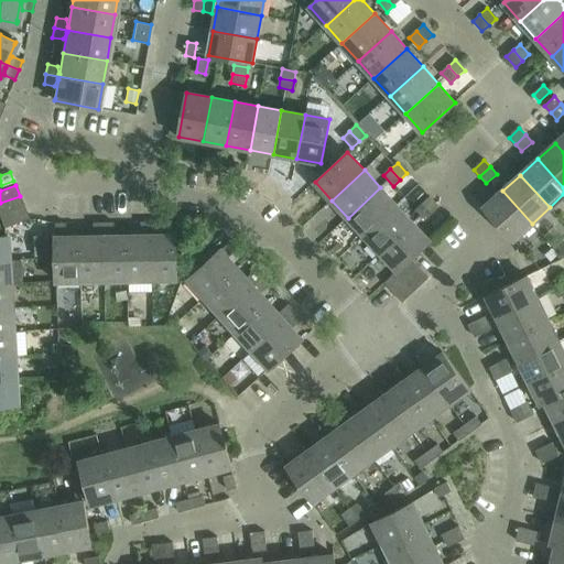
[(380,187),(348,218),(365,235),(397,205),(380,187)]
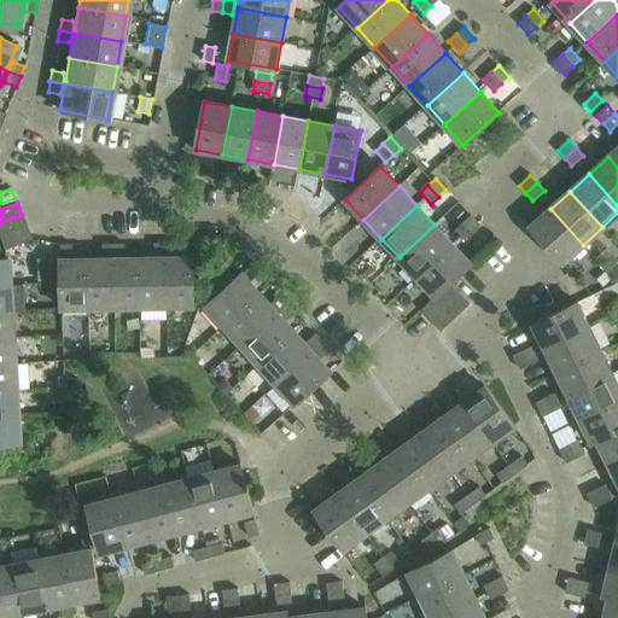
[(583,245),(551,209),(530,227),(563,263),(583,245)]
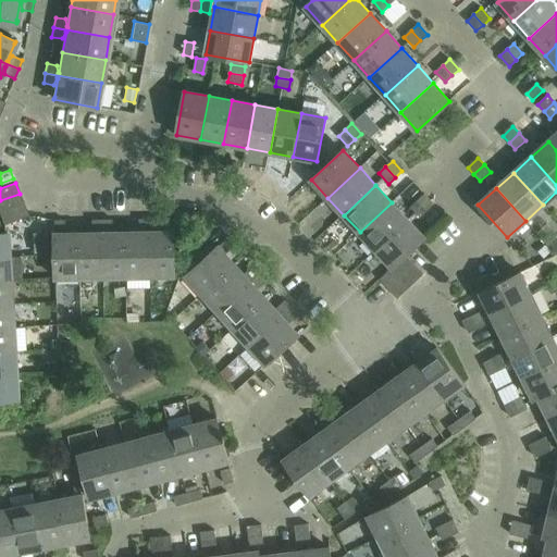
[(20,194),(0,200),(0,213),(24,205),(20,194)]
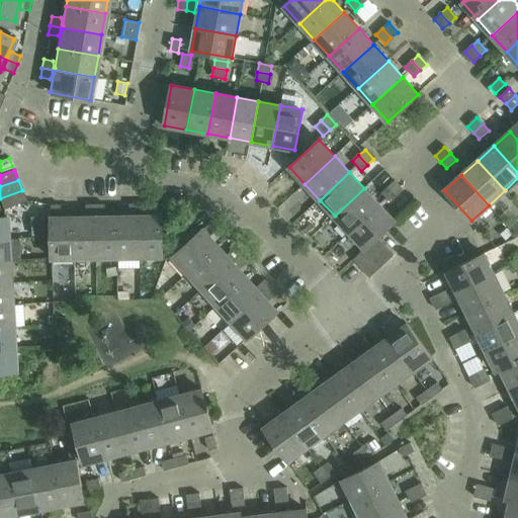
[(395,181),(389,187),(398,196),(404,191),(395,181)]
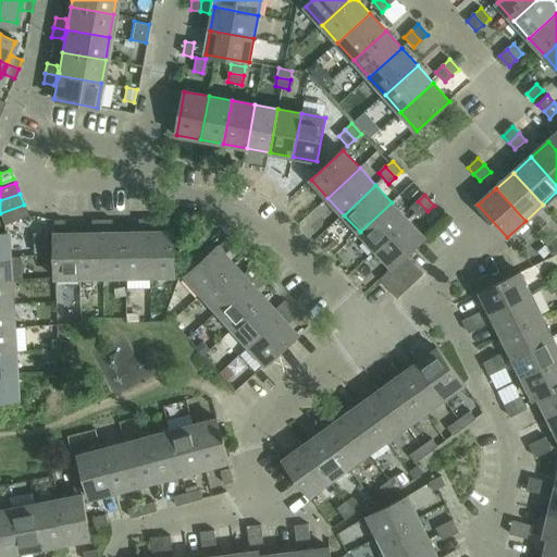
[(428,211),(418,201),(410,208),(420,218),(428,211)]
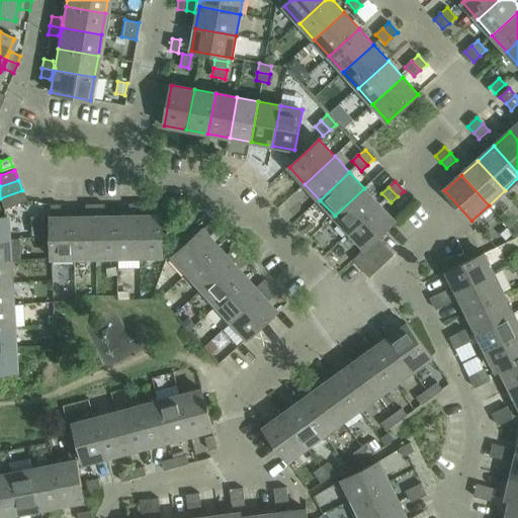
[(364,188),(335,216),(349,232),(379,204),(364,188)]
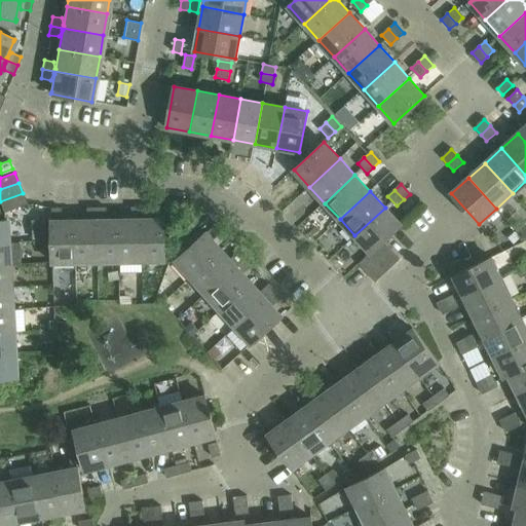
[(23,193),(0,201),(0,203),(3,213),(27,204),(23,193)]
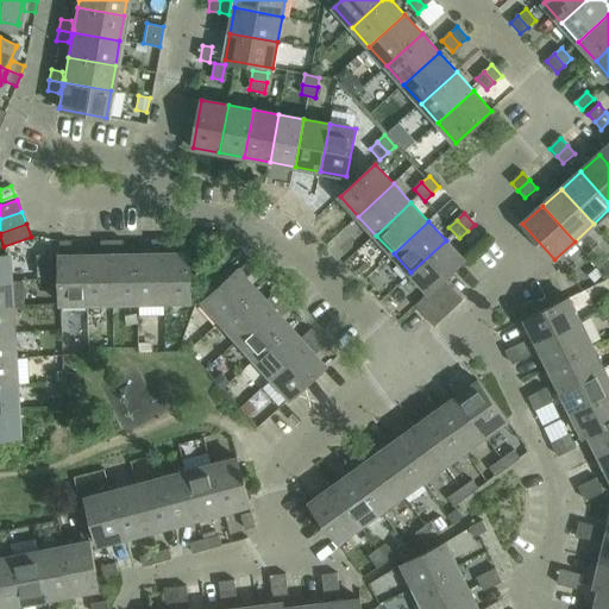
[(161,255),(138,255),(139,302),(164,302),(163,239),(152,240),(152,251),(161,253),(161,255)]
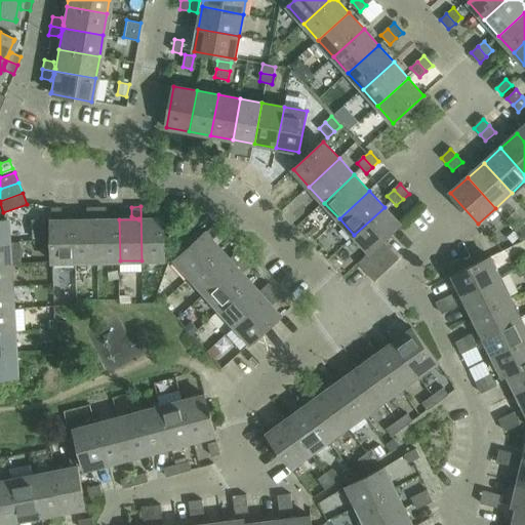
[(150,206),(140,206),(142,260),(165,259),(164,218),(161,218),(161,219),(144,219),(144,218),(151,216),(150,206)]
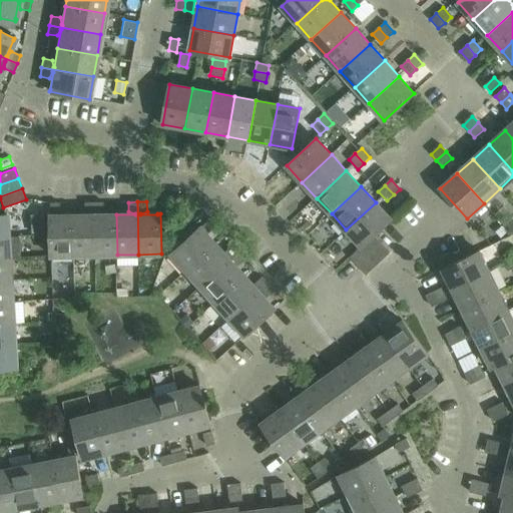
[(92,215),(73,215),(73,255),(95,255),(94,202),(85,202),(85,212),(92,214),(92,215)]
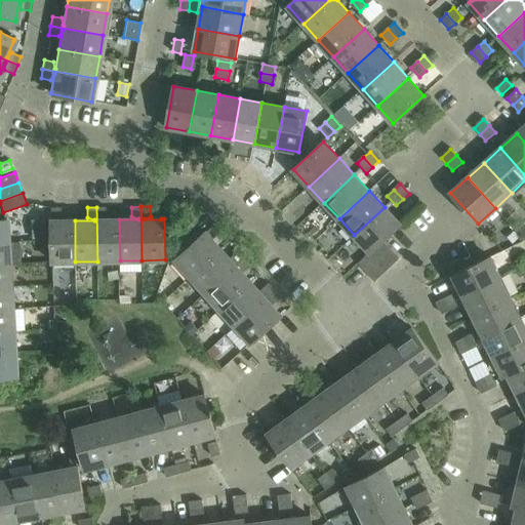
[(106,207),(96,207),(97,261),(120,260),(119,219),(99,220),(99,219),(106,217),(106,207)]
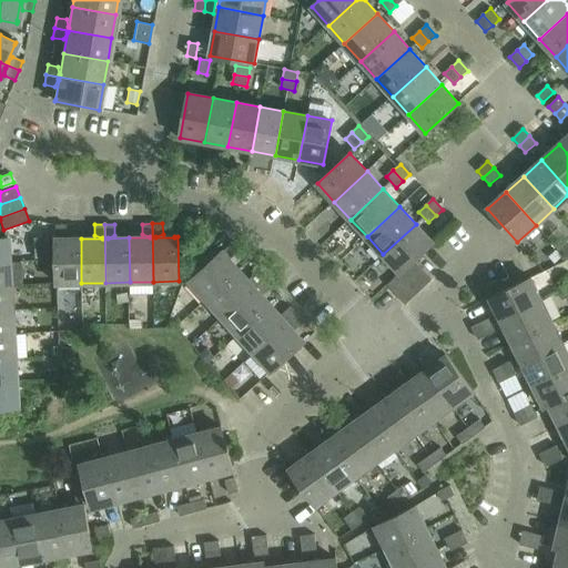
[(416,224),(383,254),(401,273),(405,269),(414,261),(433,242),(416,224)]
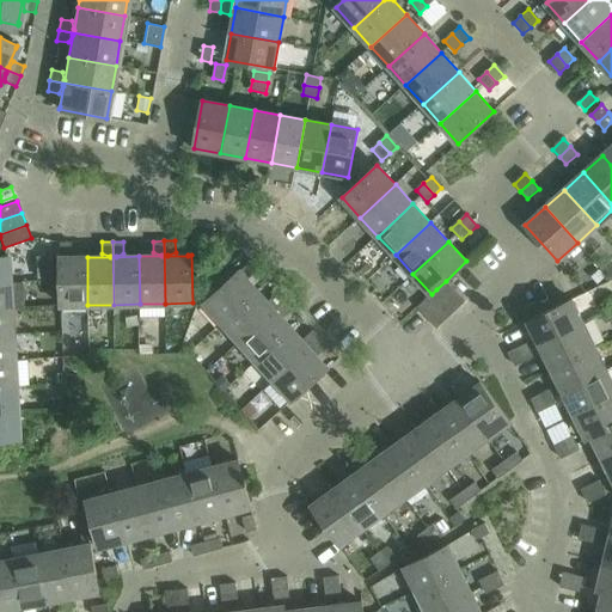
[(87,305),(87,257),(63,257),(63,256),(72,255),(72,243),(61,243),(61,257),(60,257),(61,305),(87,305)]
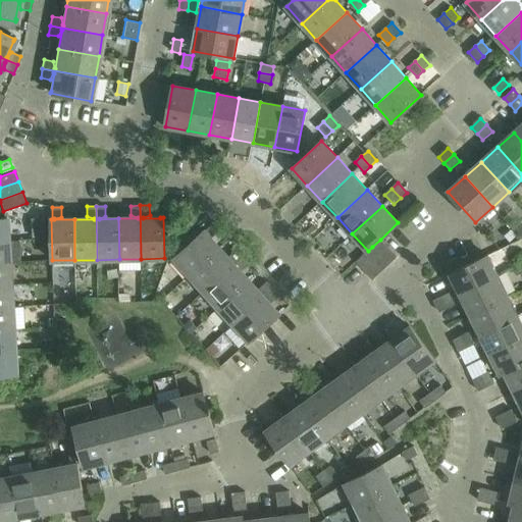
[(174,258),(190,275),(219,248),(206,233),(207,232),(213,237),(220,230),(214,223),(205,231),(205,230),(174,258)]
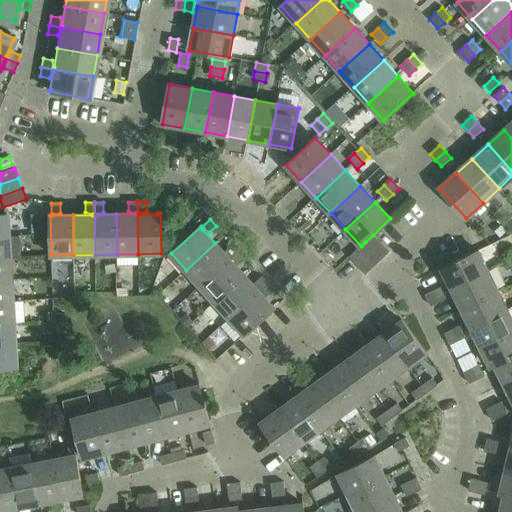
[(373,235),(365,242),(381,260),(389,252),(373,235)]
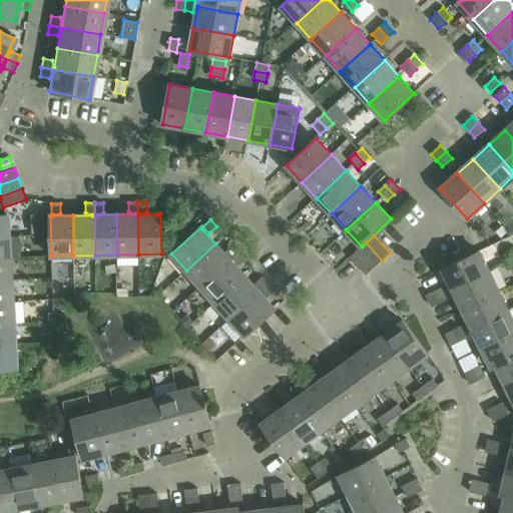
[(7,237),(0,237),(0,259),(8,259),(7,237)]
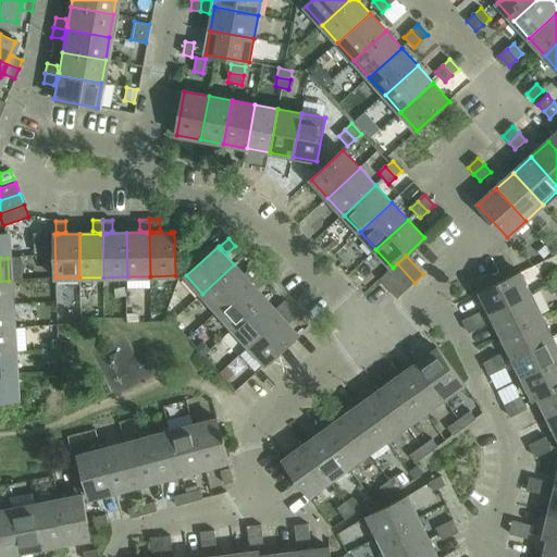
[(397,263),(393,268),(388,271),(406,291),(415,283),(397,263)]
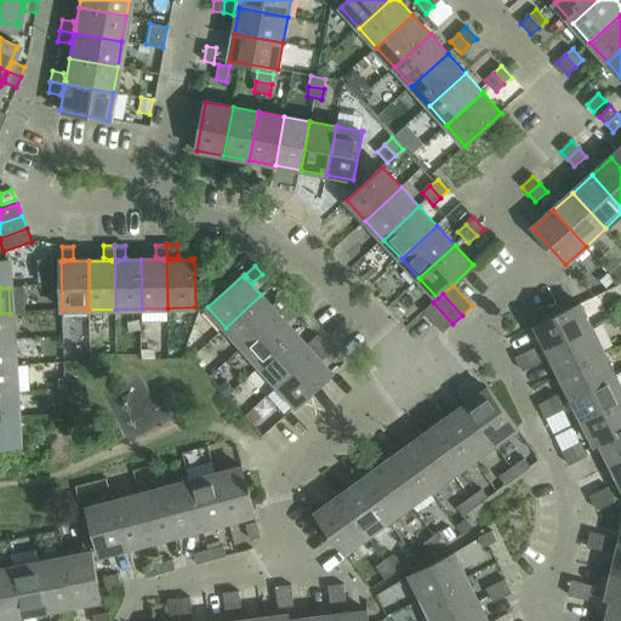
[(261,295),(226,328),(243,347),(290,305),(283,296),(274,305),(278,312),(277,313),(261,295)]
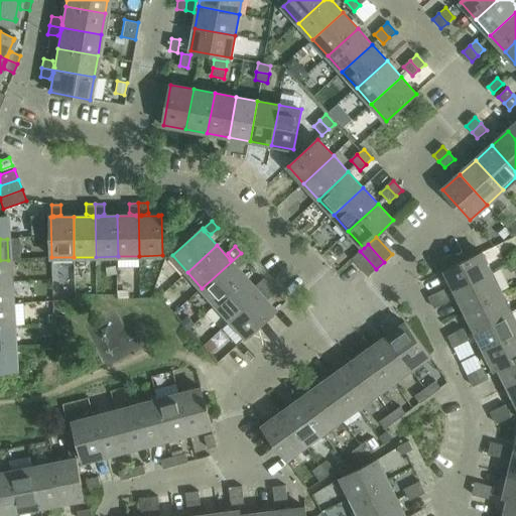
[(376,269),(360,251),(352,259),(368,277),(376,269)]
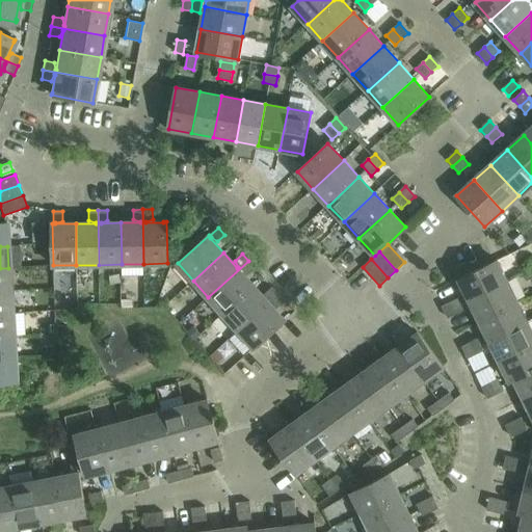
[(248,261),(208,297),(223,314),(254,286),(240,271),(241,270),(247,274),(255,268),(248,261)]
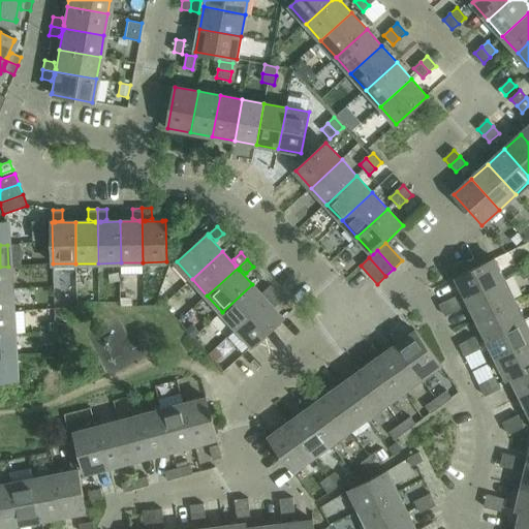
[(457,277),(467,299),(504,280),(494,259),(457,277)]
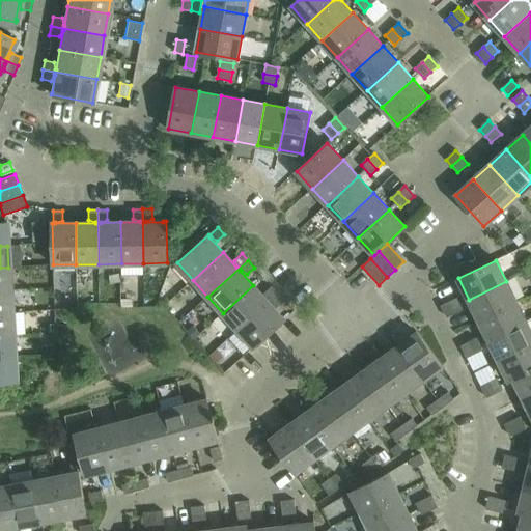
[(0,290),(9,290),(8,268),(0,268),(0,290)]
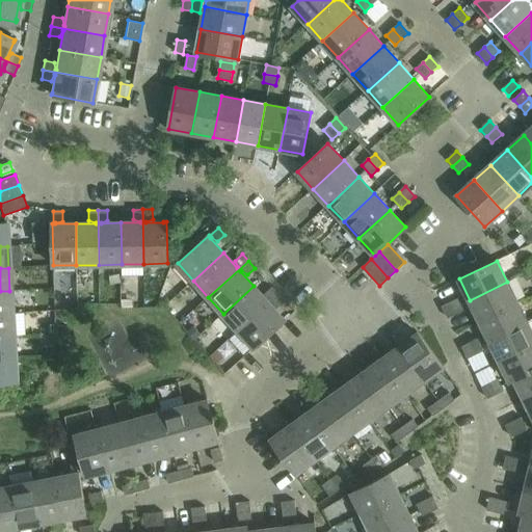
[(507,282),(470,300),(479,320),(516,301),(507,282)]
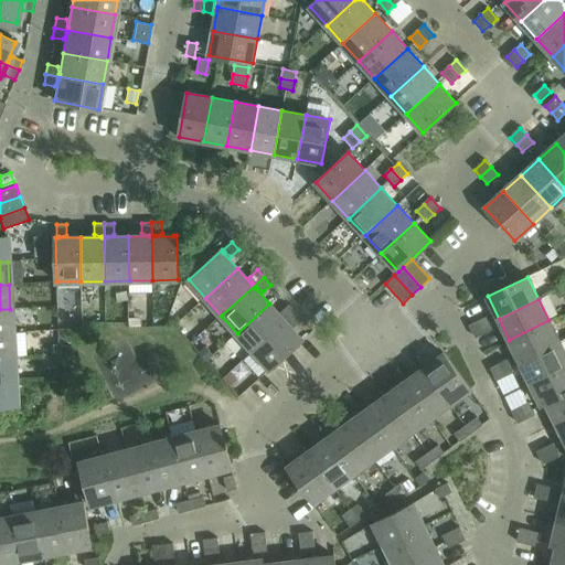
[(269,304),(237,333),(253,351),(296,312),(289,305),(281,312),(285,319),(284,320),(269,304)]
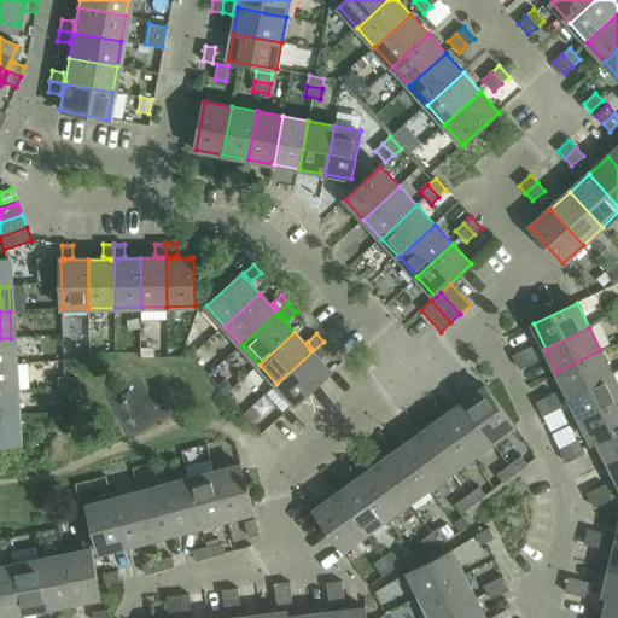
[(11,338),(0,338),(0,363),(12,363),(11,338)]
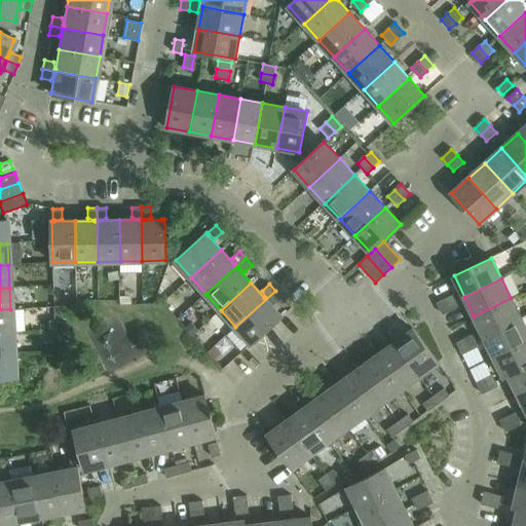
[(275,291),(235,327),(251,344),(282,316),(279,314),(267,301),(268,300),(274,304),(282,298),(275,291)]
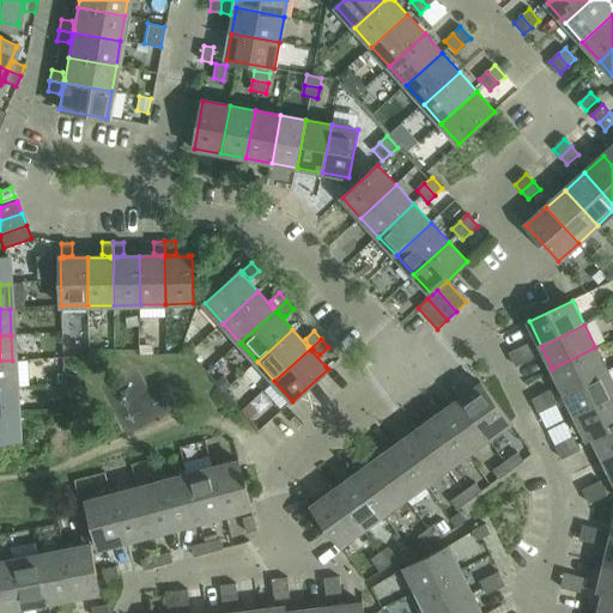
[(527,344),(519,349),(525,362),(534,358),(527,344)]
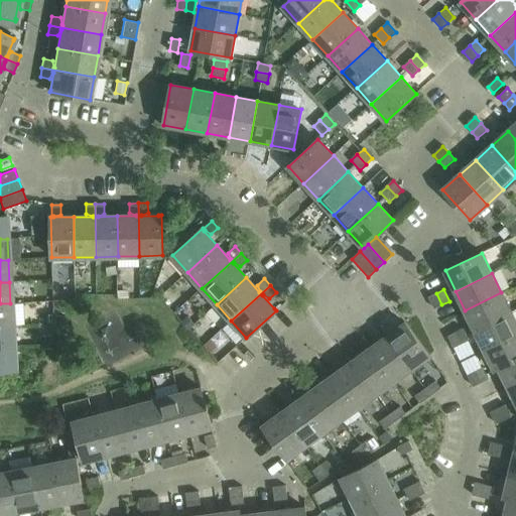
[(501,292),(465,310),(475,330),(511,312),(501,292)]
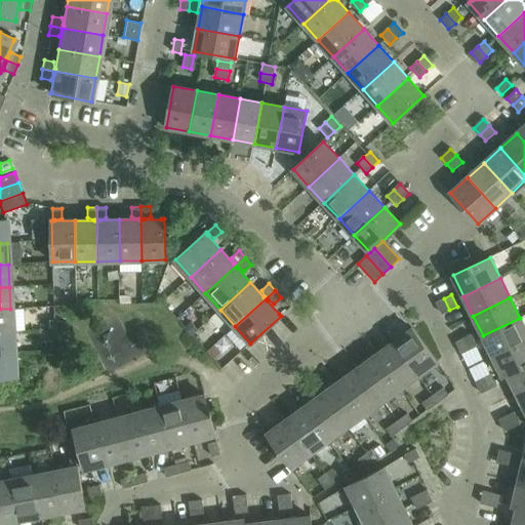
[(449,310),(444,298),(436,303),(442,314),(449,310)]
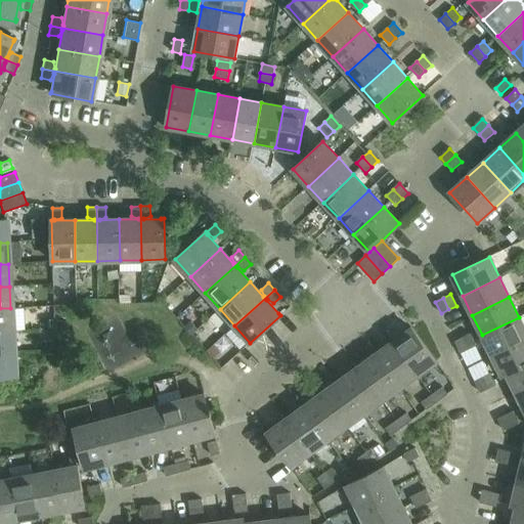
[(0,331),(12,331),(10,308),(0,308),(0,331)]
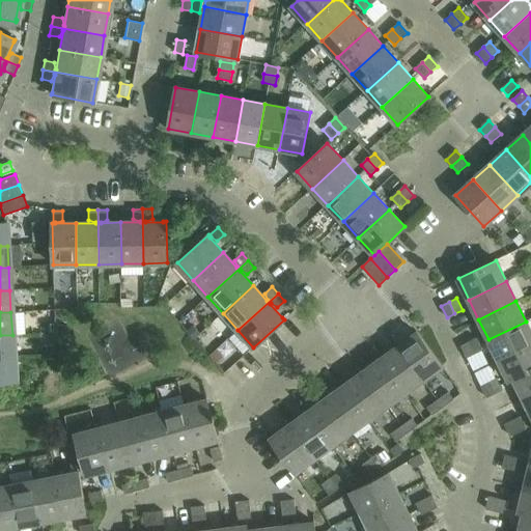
[(530,318),(526,322),(488,339),(499,360),(530,343),(530,318)]
